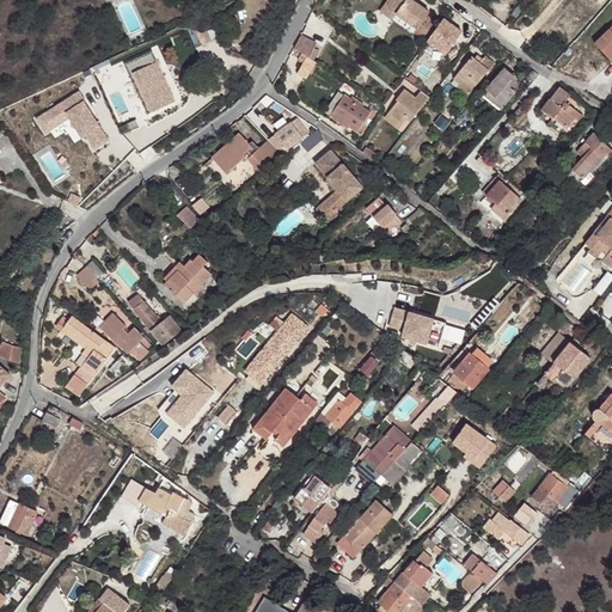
[(430,13),(415,2),(411,0),(389,0),(385,6),(397,14),(417,30),(415,34),(423,40),(435,23),(428,17),(430,13)]
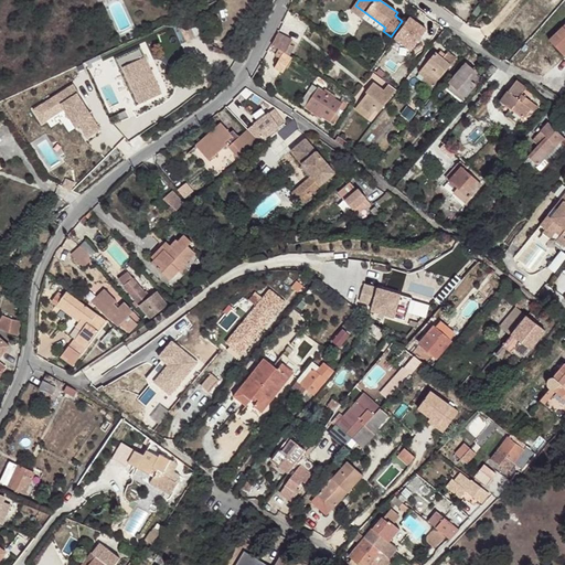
[(362,20),(366,13),(355,6),(351,11),(362,20)]
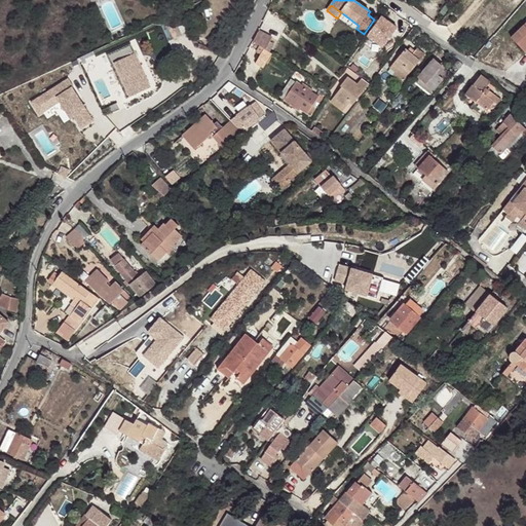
[(185,20),(167,28),(174,41),(191,33),(185,20)]
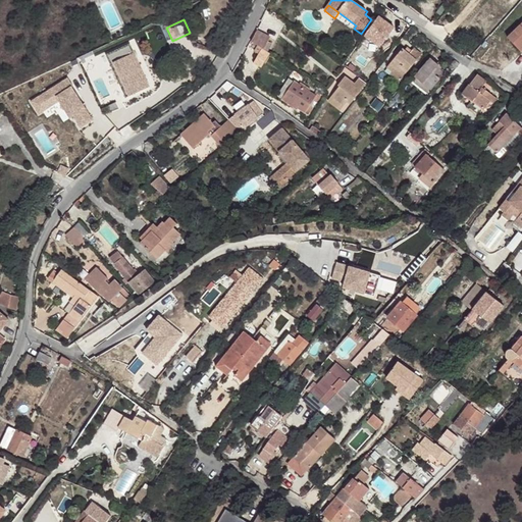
[(388,35),(373,23),(360,43),(375,54),(388,35)]
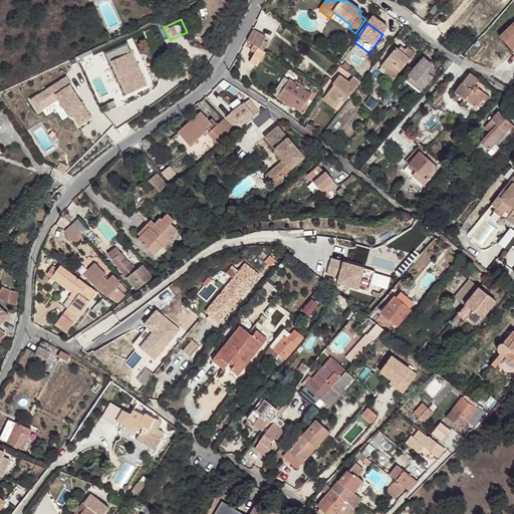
[(513,23),(499,37),(513,51),(513,23)]
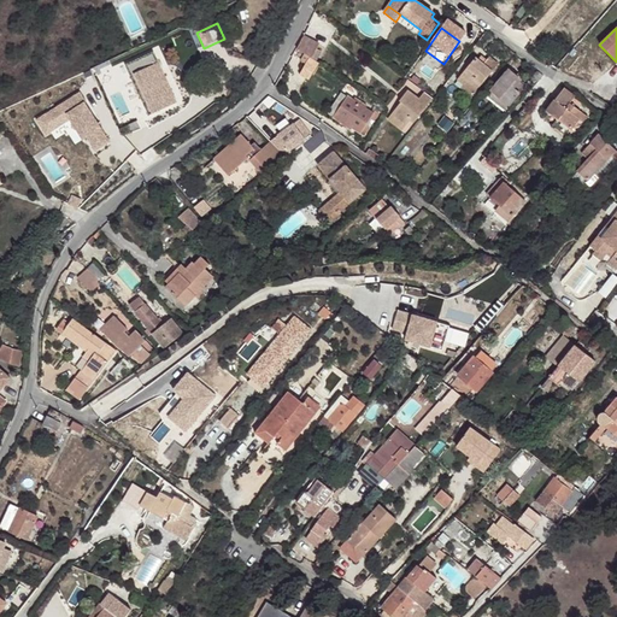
[(263,45),(269,36),(259,30),(253,39),(263,45)]
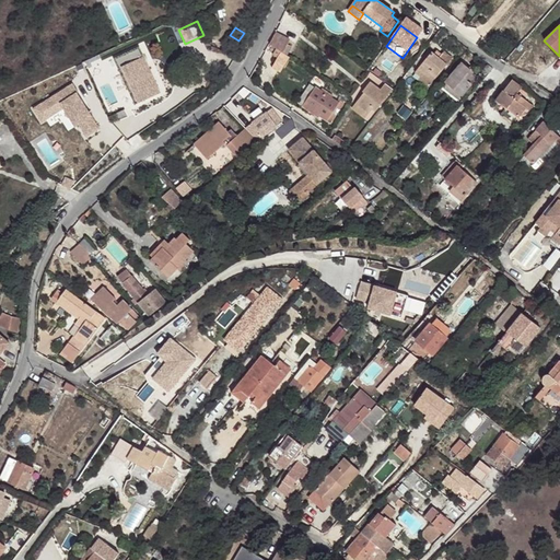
[(290,38),(275,32),(269,44),(276,48),(282,53),(287,44),(290,38)]
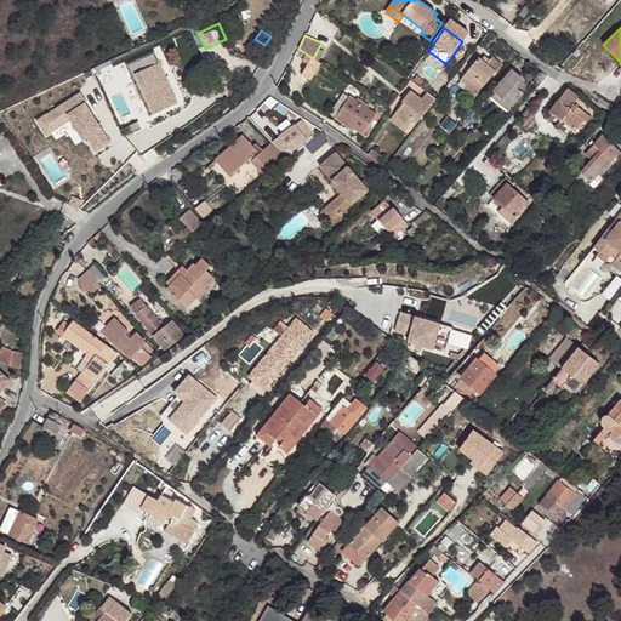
[(148,115),(177,102),(160,67),(166,63),(161,52),(147,58),(151,67),(140,72),(130,77),(148,115)]
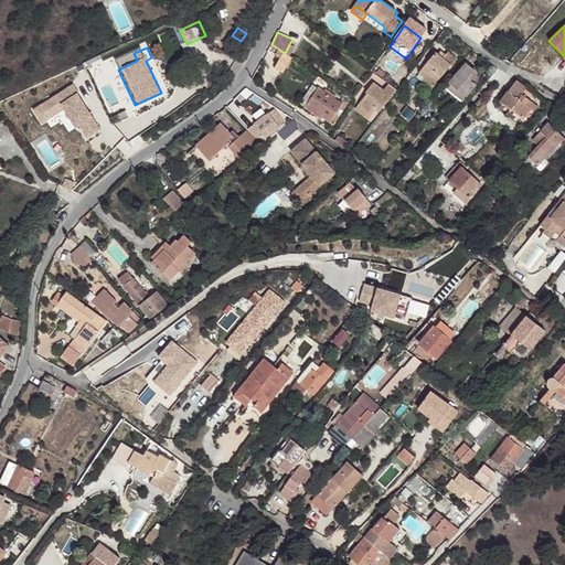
[(283,72),(290,56),(289,55),(285,53),(278,49),(274,56),(279,59),(275,66),(283,72)]
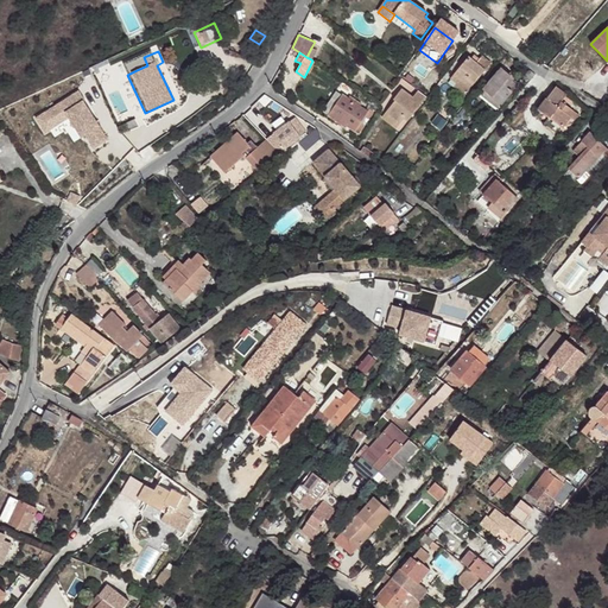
[(147,65),(144,57),(133,62),(137,70),(147,65)]
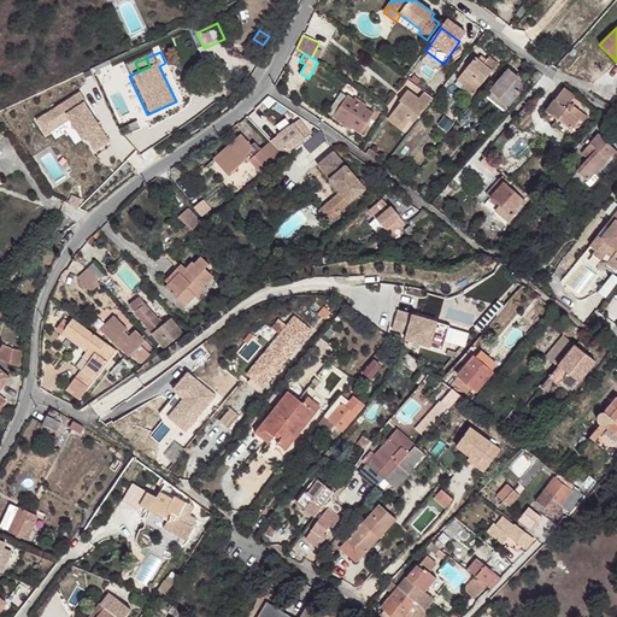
[(479,90),(498,65),(489,59),(486,64),(483,68),(477,63),(475,62),(463,77),(469,82),(479,90)]
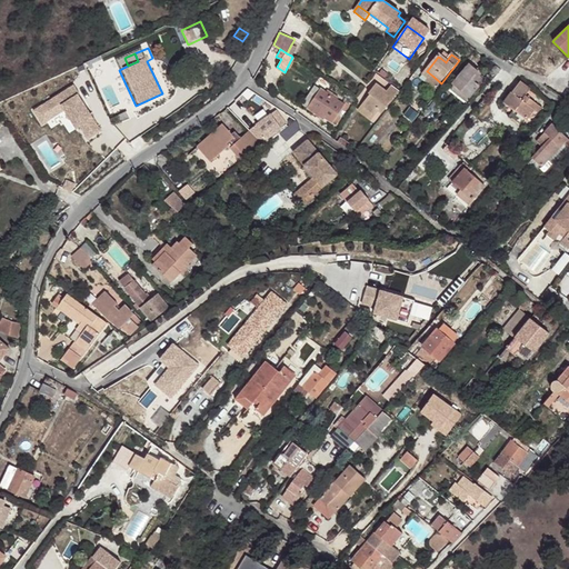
[(501,71),(495,66),(490,71),(496,77),(501,71)]
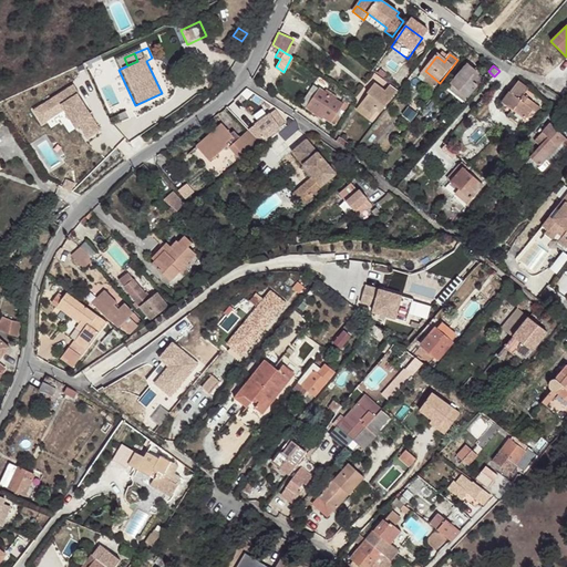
[(467,68),(454,84),(468,96),(481,81),(476,76),(477,75),(467,68)]
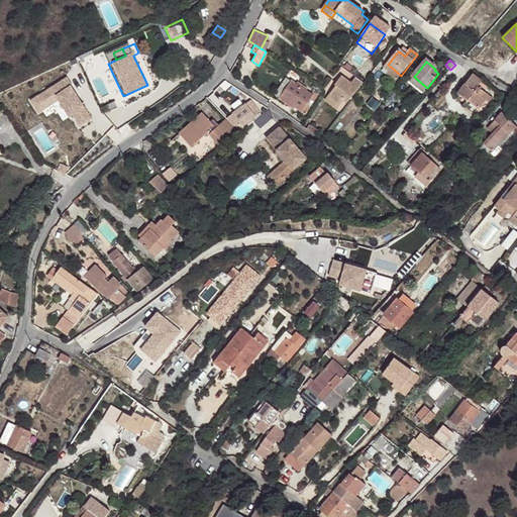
[(397,81),(401,76),(393,69),(388,65),(385,68),(390,72),(388,74),(397,81)]
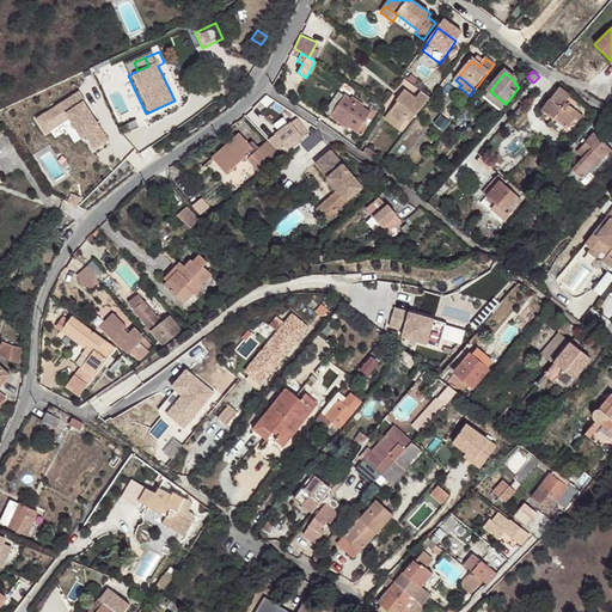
[(410,121),(428,97),(420,91),(415,97),(403,89),(396,99),(398,102),(390,114),(402,122),(404,117),(410,121)]
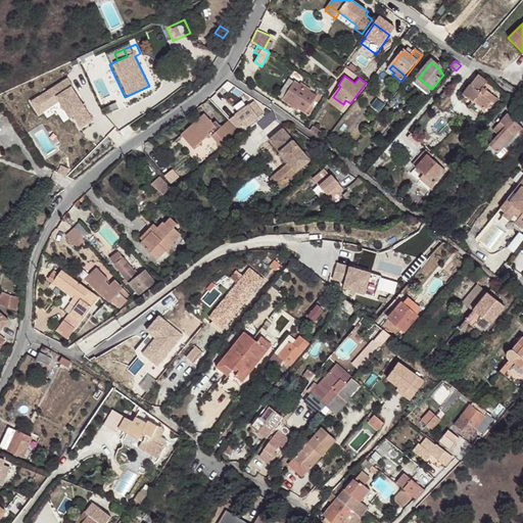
[(278,94),(283,97),(294,81),(289,77),(278,94)]
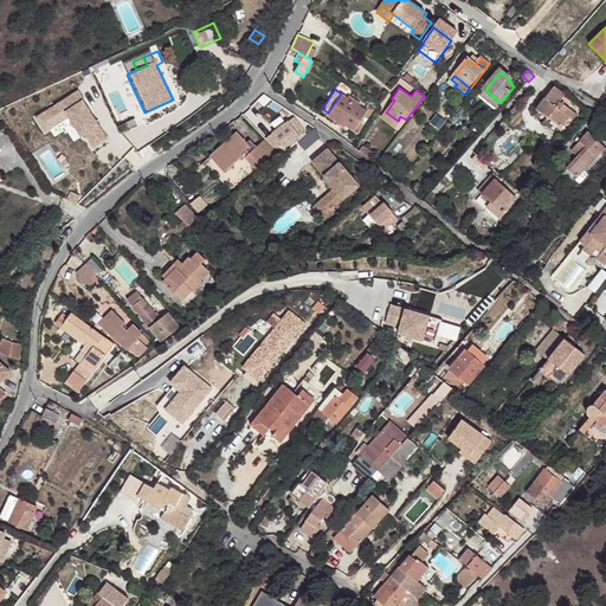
[(501,103),(485,90),(481,96),(496,109),(501,103)]
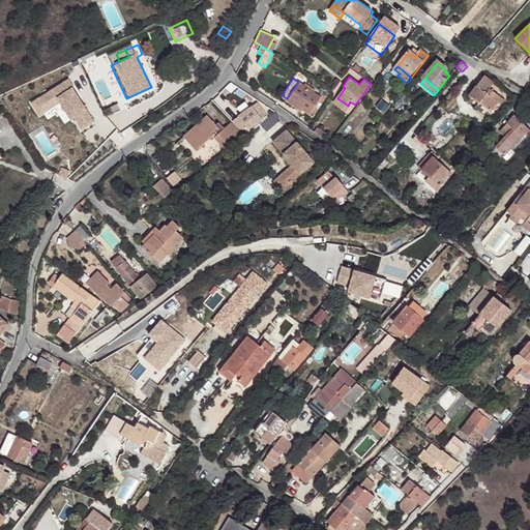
[(479,105),(493,115),(499,106),(502,108),(506,102),(492,91),(496,86),(487,79),(471,98),(479,105)]
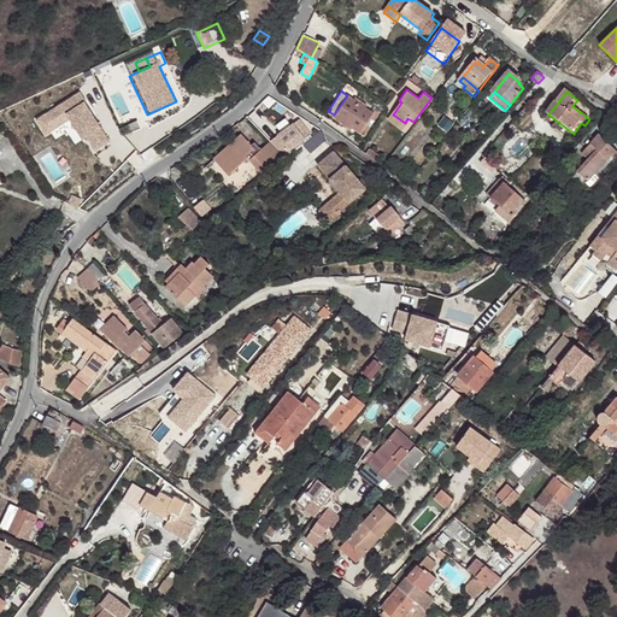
[(347,95),(334,115),(331,117),(350,129),(352,128),(363,136),(369,127),(365,124),(371,118),(374,121),(380,112),(374,109),(371,111),(352,98),(353,95),(350,93),(347,95)]
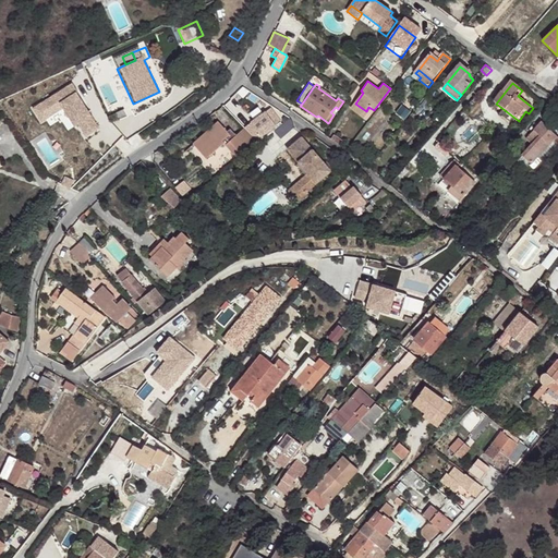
[(258,96),(245,87),(240,92),(252,104),(258,96)]
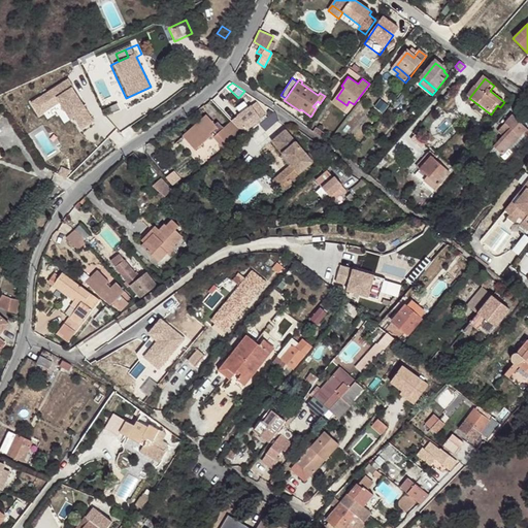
[(343,110),(347,105),(336,98),(333,103),(343,110)]
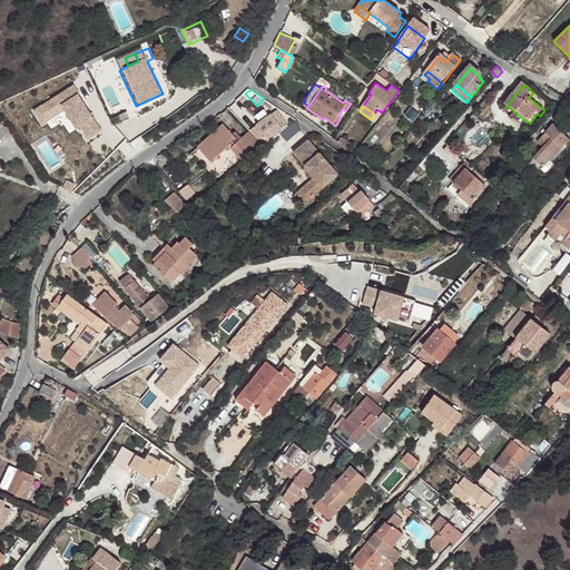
[(258,124),(269,138),(288,125),(277,110),(258,124)]
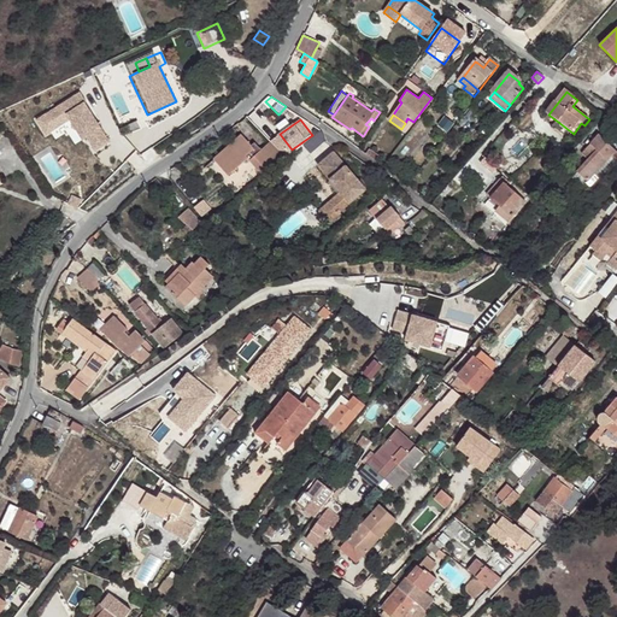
[(568,140),(574,134),(558,122),(553,129),(568,140)]
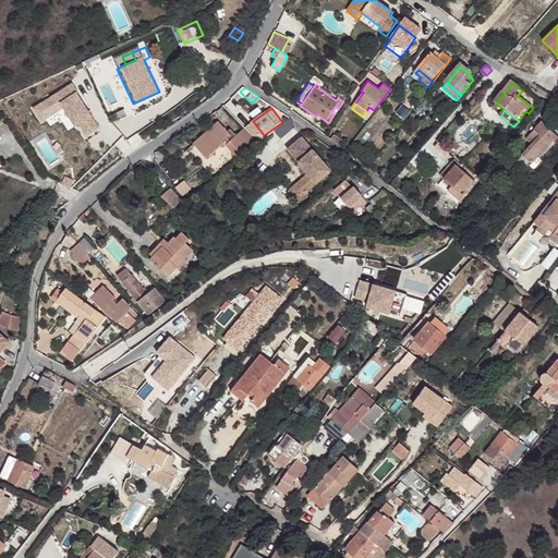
[(293,121),(289,119),(276,131),(281,140),(294,128),(293,121)]
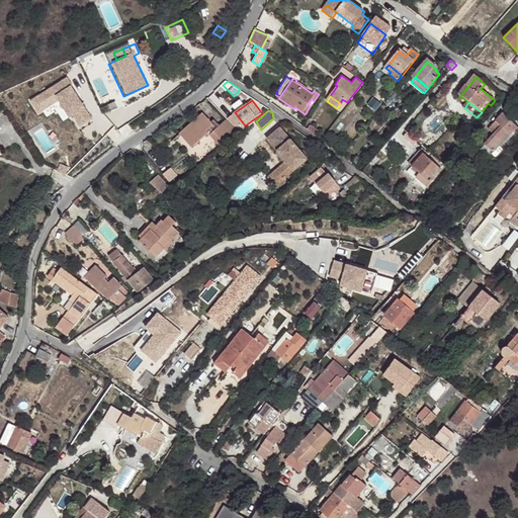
[(501,134),(498,137),(506,145),(516,135),(517,137),(517,126),(507,116),(496,128),(501,134)]
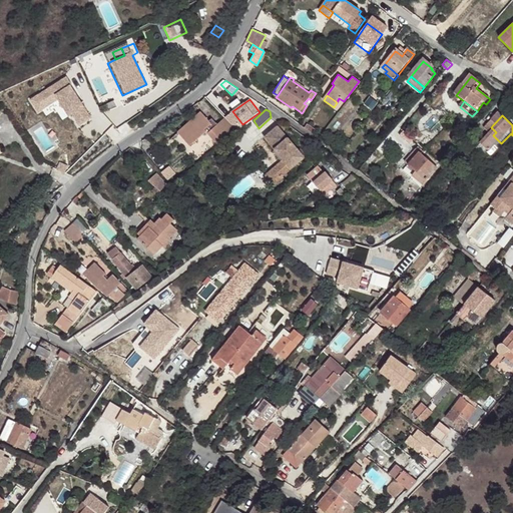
[(208,136),(215,130),(210,125),(203,116),(179,136),(192,151),(208,136)]
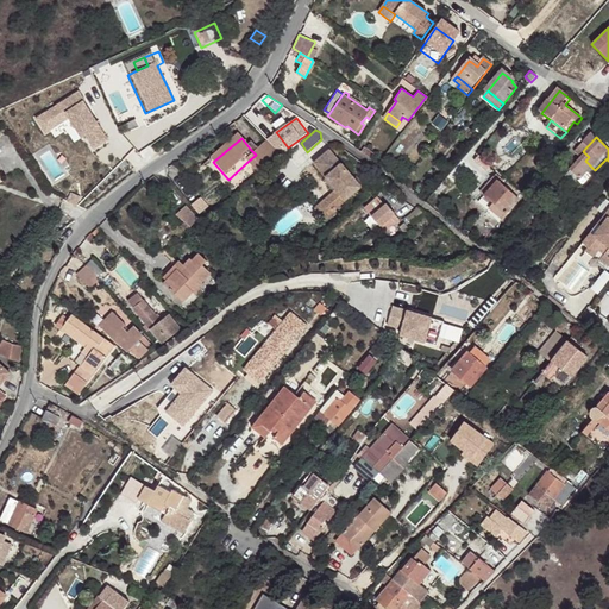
[(274,146),(270,143),(261,152),(263,156),(274,146)]
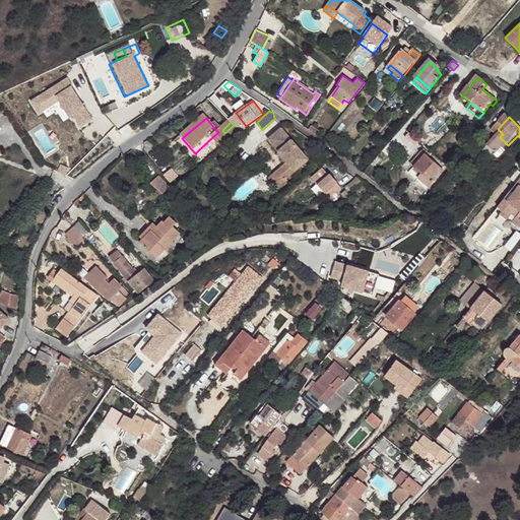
[(218,132),(222,130),(216,124),(213,127),(218,132)]
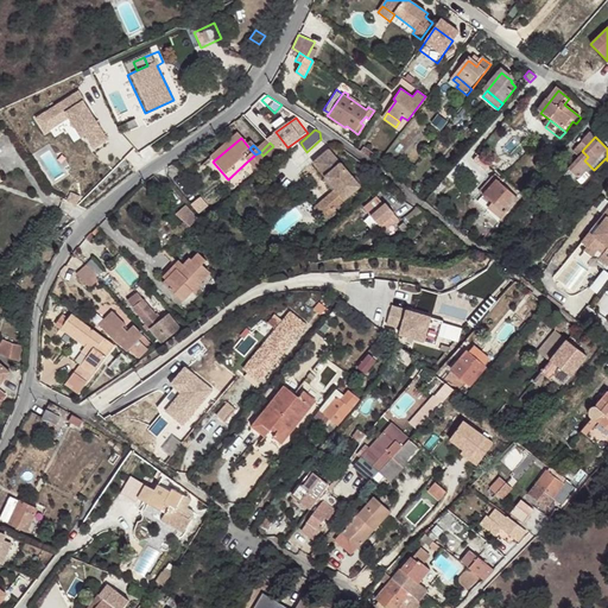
[(277,151),(273,146),(263,156),(266,160),(277,151)]
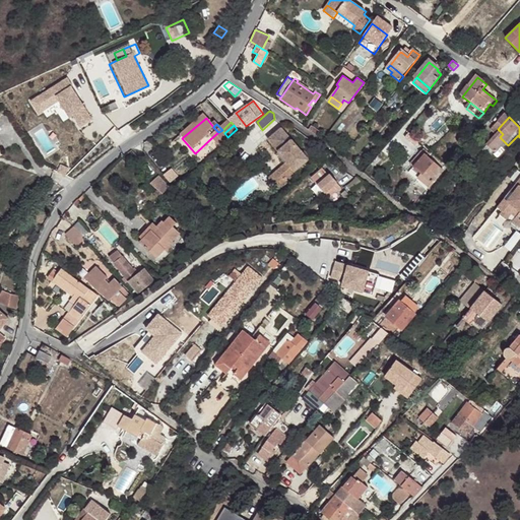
[(314,134),(317,136),(319,132),(311,126),(308,130),(314,134)]
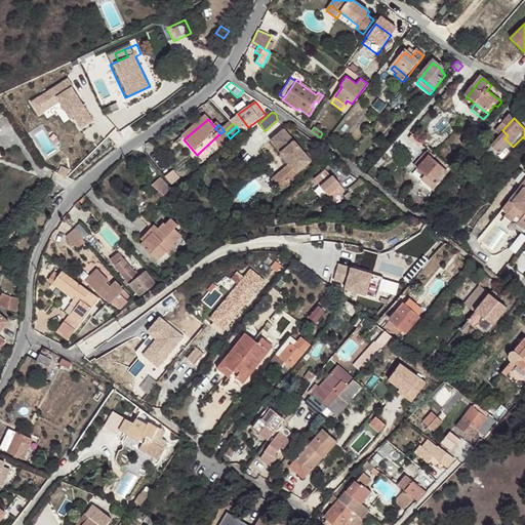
[(234,145),(235,146),(245,136),(243,133),(239,130),(230,138),(227,134),(225,131),(220,133),(213,139),(225,152),(234,145)]
